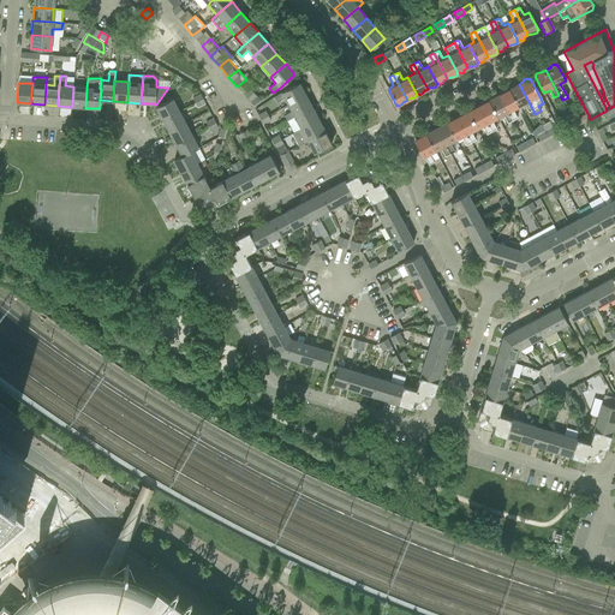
[(284,97),(288,105),(305,95),(299,83),(281,93),(274,96),(276,102),(284,97)]
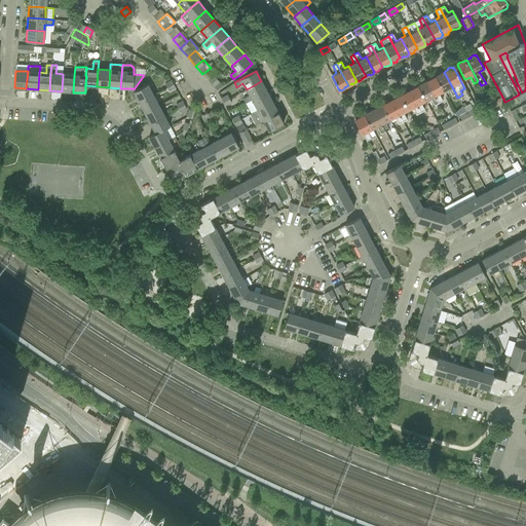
[(436,76),(435,76),(443,91),(448,88),(451,95),(453,100),(457,98),(455,92),(444,72),(441,73),(439,73),(436,74),(436,76)]
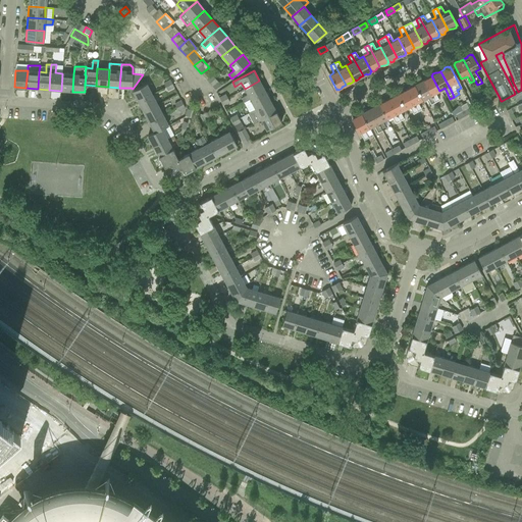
[(61,91),(72,92),(73,74),(62,73),(61,91)]
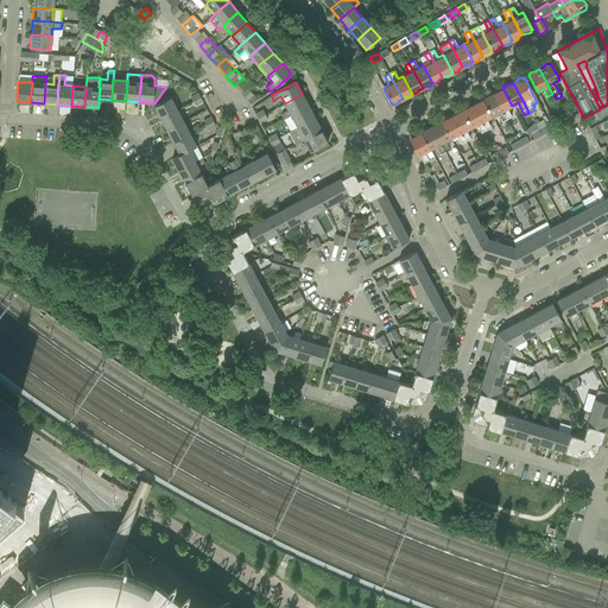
[(496,92),(493,94),(506,119),(511,116),(507,108),(512,106),(502,88),(501,89),(500,88),(496,90),(496,92)]
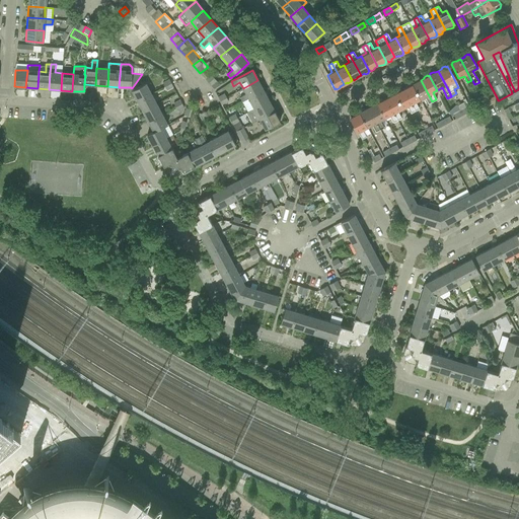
[(213,77),(208,82),(214,89),(219,84),(216,81),(213,77)]
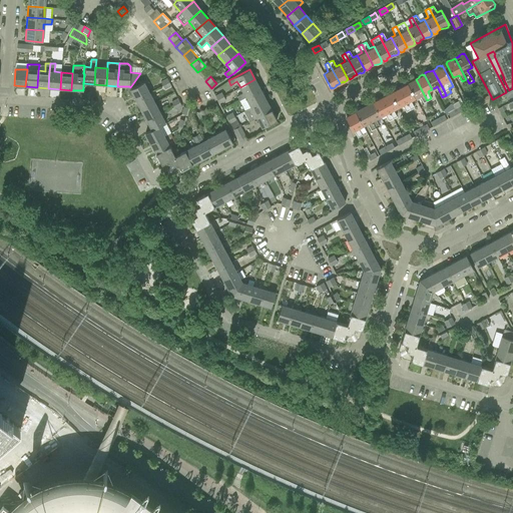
[(239,100),(245,97),(261,89),(254,79),(240,87),(243,93),(236,96),(239,100)]
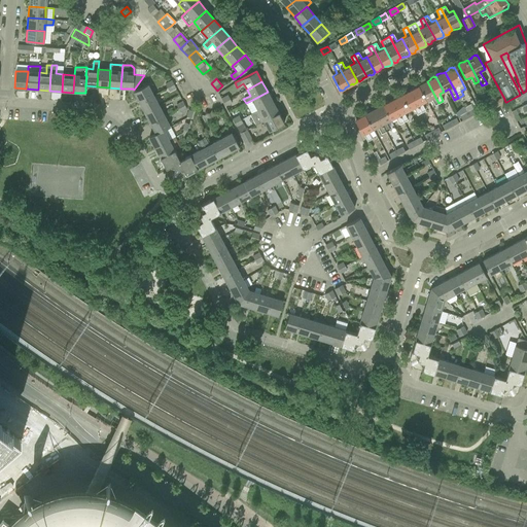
[(419,85),(418,85),(426,101),(431,99),(434,105),(438,103),(427,81),(423,83),(422,82),(419,83),(419,85)]
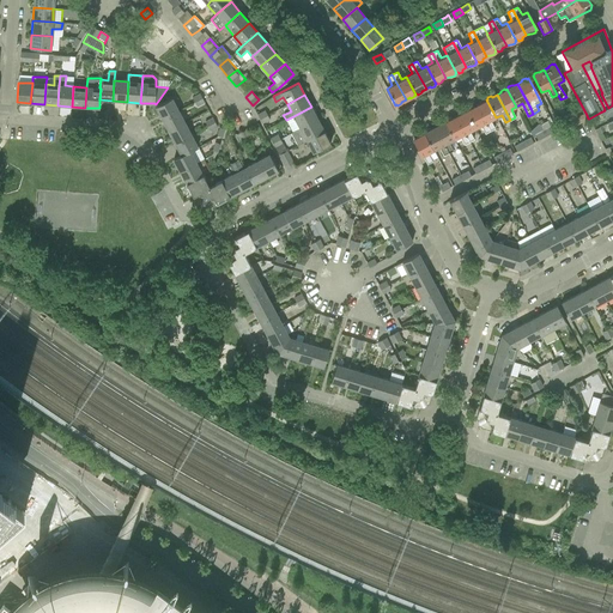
[(155,107),(162,120),(178,110),(171,98),(155,107)]
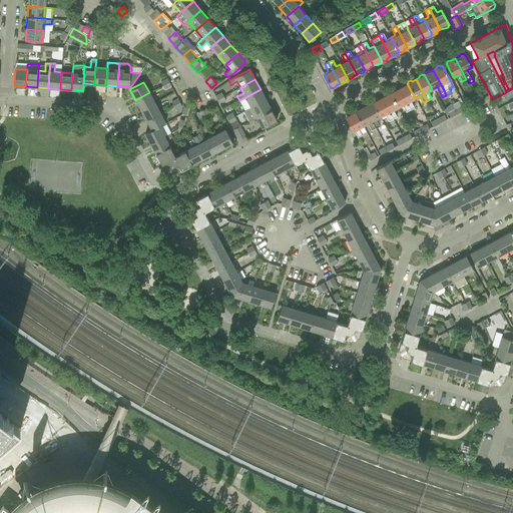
[(402,86),(398,88),(410,109),(413,107),(410,101),(415,98),(407,83),(406,84),(405,83),(402,85),(402,86)]
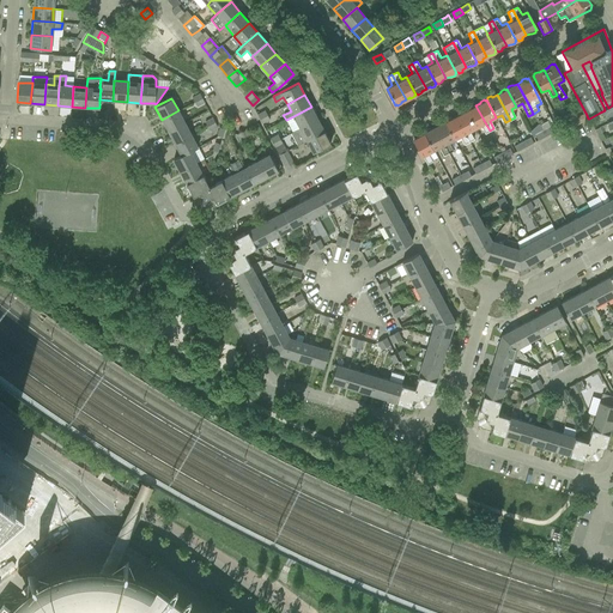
[(467,110),(466,111),(475,128),(480,126),(485,133),(490,131),(475,105),(472,108),(471,107),(467,109),(467,110)]
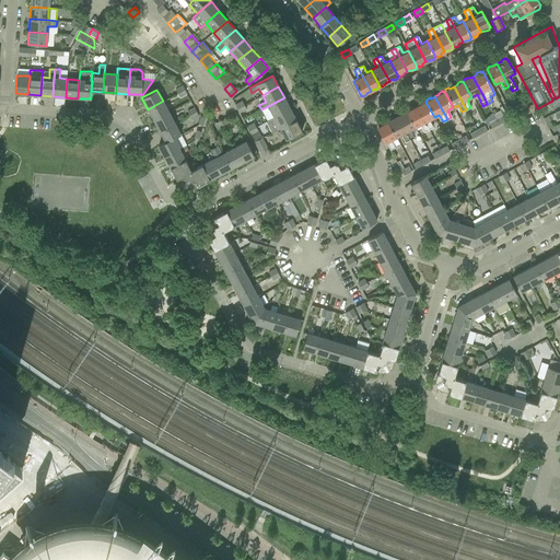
[(548,103),(545,105),(546,109),(552,107),(559,103),(559,96),(556,98),(552,101),(550,102),(548,103)]
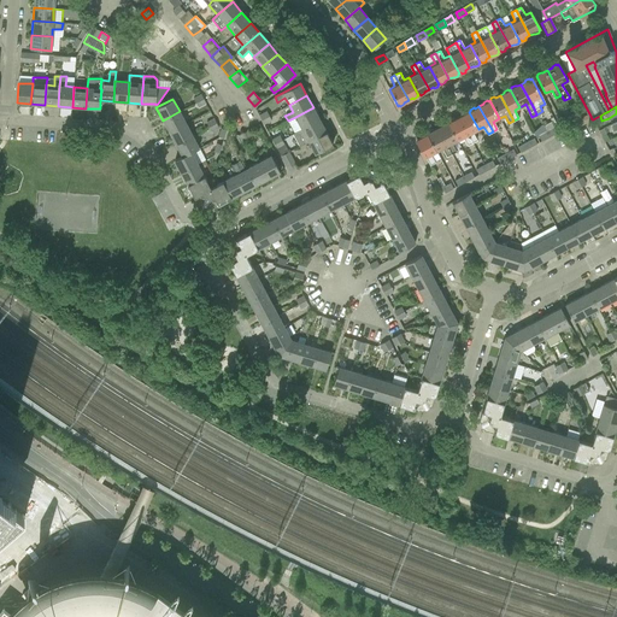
[(295,117),(301,129),(319,119),(313,107),(295,117)]
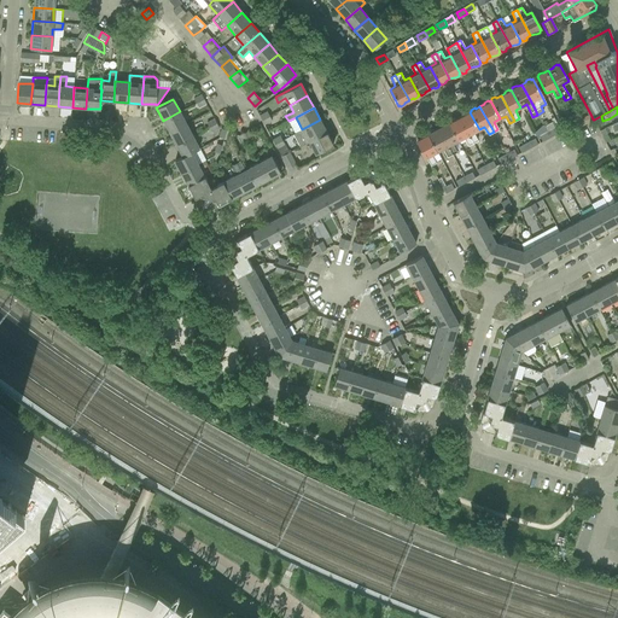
[(163,121),(169,133),(186,123),(180,111),(163,121)]
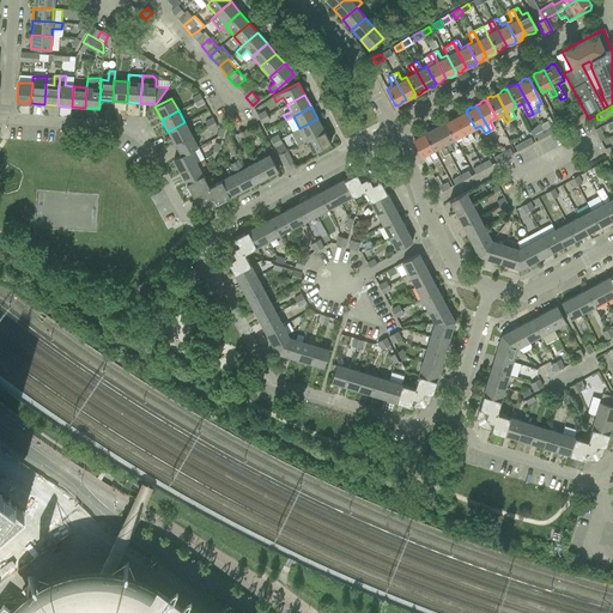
[(459,115),(455,116),(468,141),(473,139),(469,132),(475,128),(466,111),(465,111),(463,111),(460,113),(459,115)]
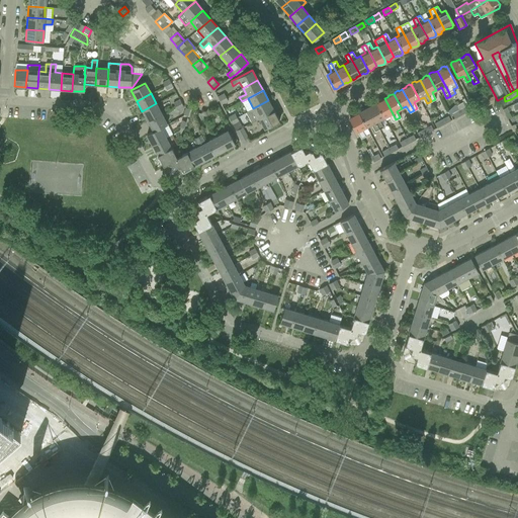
[(496,97),(488,102),(483,94),(479,96),(484,104),(485,107),(497,100),(496,97)]
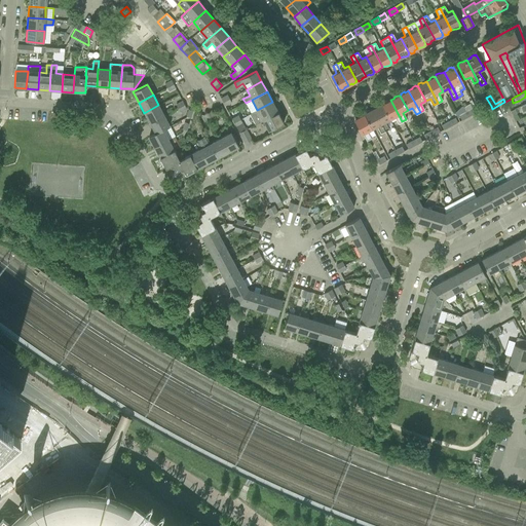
[(382,104),(381,105),(389,120),(395,117),(398,124),(402,121),(390,100),(387,102),(385,101),(382,103),(382,104)]
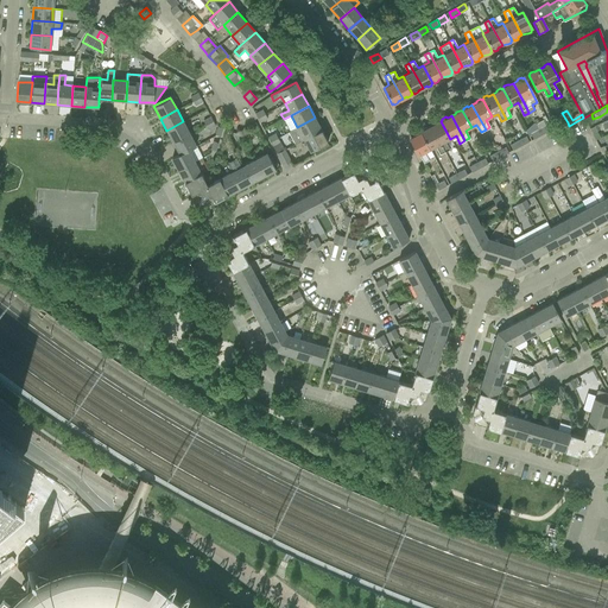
[(297,127),(289,132),(295,144),(304,139),(321,130),(315,118),(297,127)]
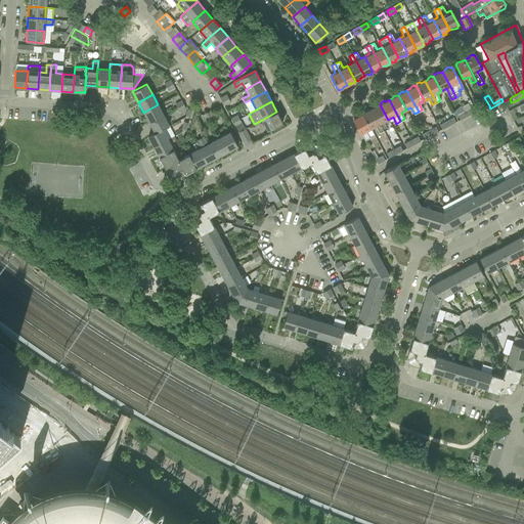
[(143,113),(149,123),(163,115),(158,104),(143,113)]
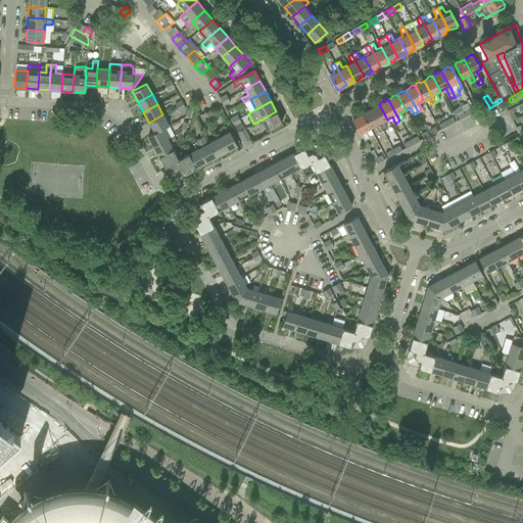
[(374,107),(371,109),(382,131),(386,129),(382,122),(387,120),(379,104),(378,104),(377,104),(374,105),(374,107)]
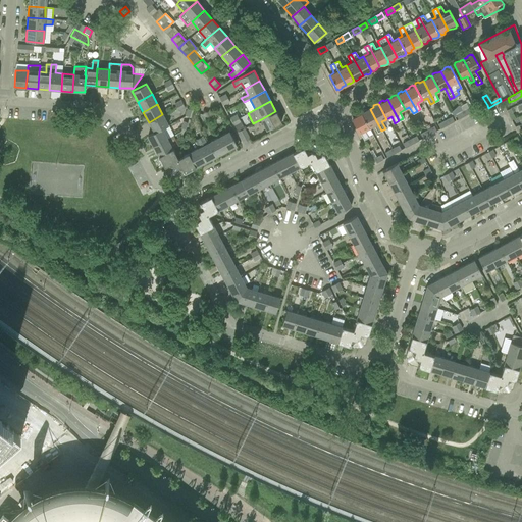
[(469,107),(462,111),(465,116),(472,112),(469,107)]
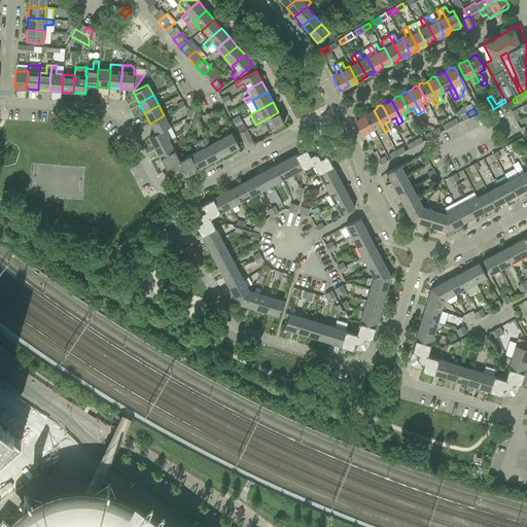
[(516,109),(512,111),(516,121),(520,119),(516,109)]
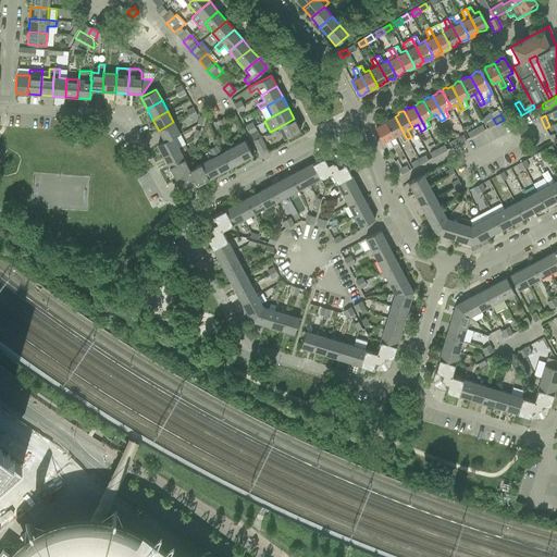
[(386,121),(385,121),(394,137),(399,134),(403,141),(407,139),(395,116),(391,118),(390,118),(386,119),(386,121)]
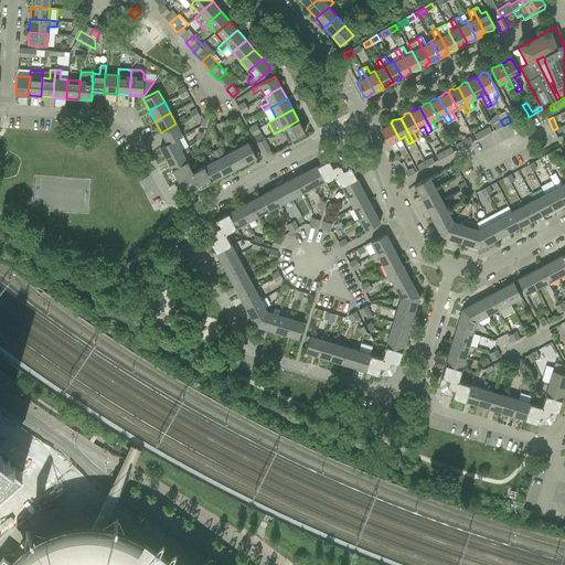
[(298,120),(283,129),(288,140),(305,132),(298,120)]
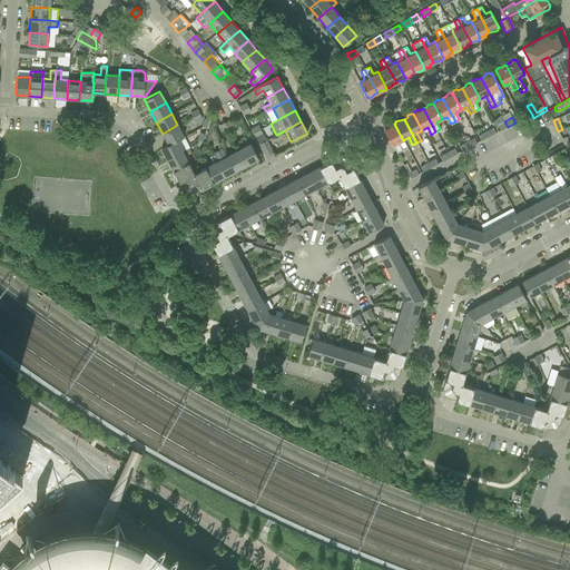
[(508,127),(504,121),(497,126),(500,130),(508,127)]
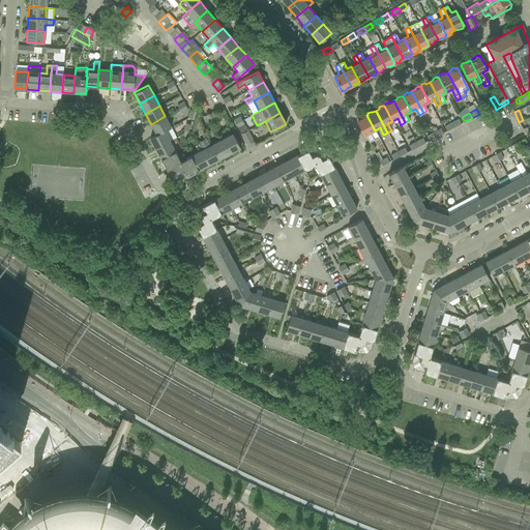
[(375,130),(366,115),(365,116),(364,115),(361,117),(361,118),(357,120),(370,142),(374,140),(370,133),(375,130)]
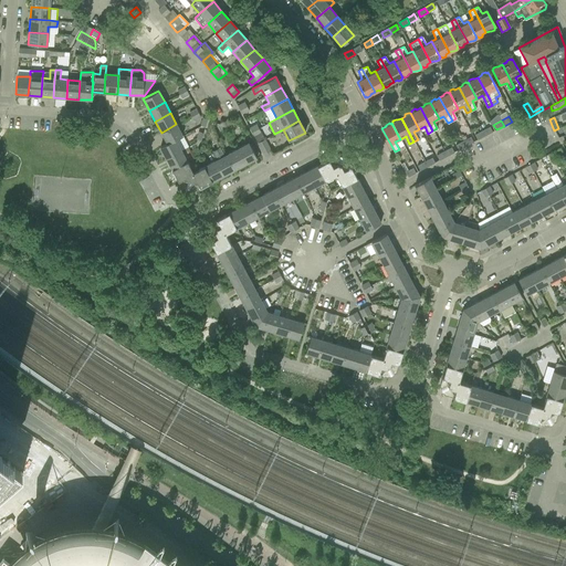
[(161,133),(167,144),(175,139),(182,136),(176,124),(161,133)]
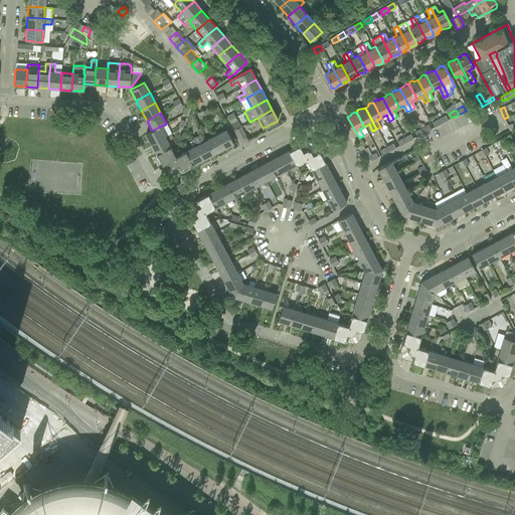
[(446,116),(439,119),(441,124),(448,120),(446,116)]
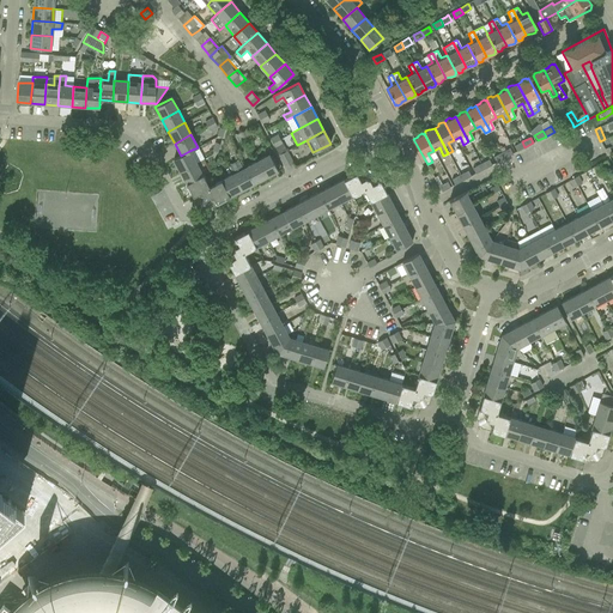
[(280,139),(272,143),(279,155),(286,151),(280,139)]
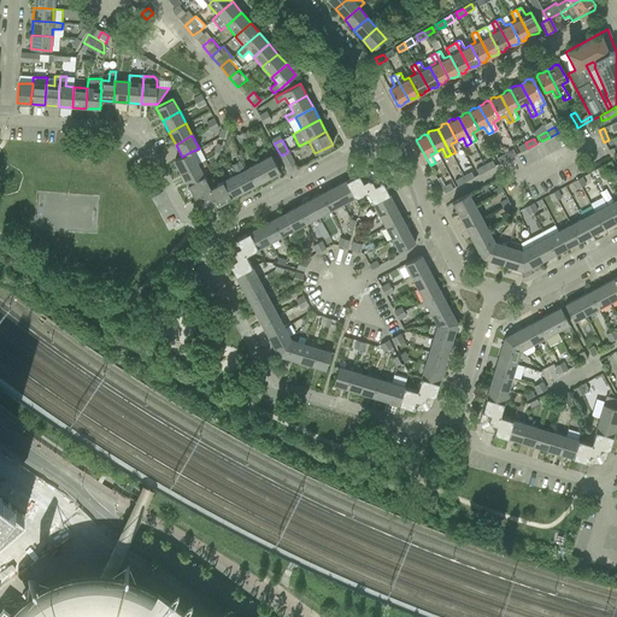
[(528,148),(526,142),(517,147),(521,152),(528,148)]
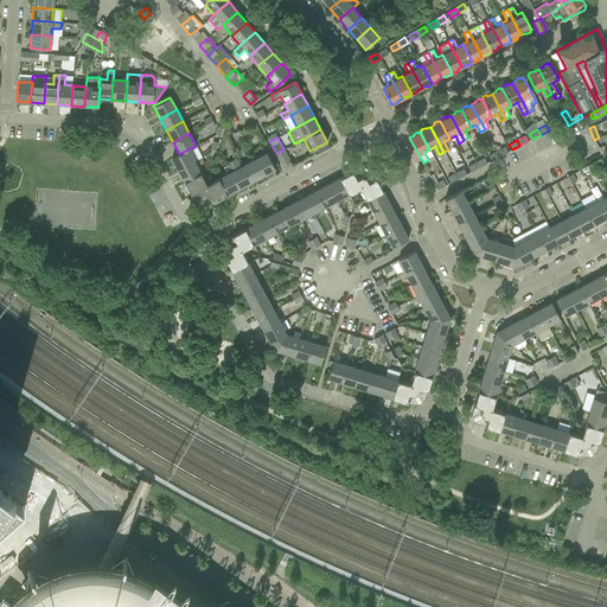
[(504,147),(496,152),(499,157),(508,153),(504,147)]
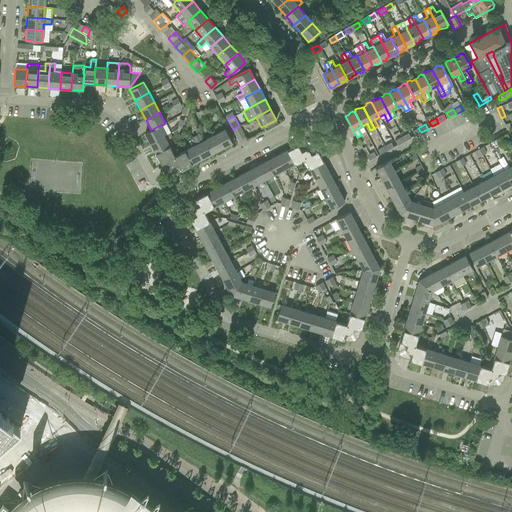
[(145,133),(151,145),(165,138),(158,126),(151,130),(145,133)]
